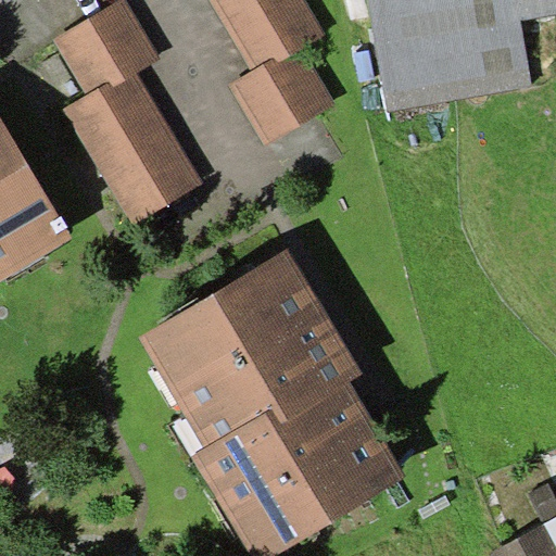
[(86,95),(63,108),(134,224),(203,181),(137,73),(161,59),(125,0),(117,0),(52,39),(86,95)]
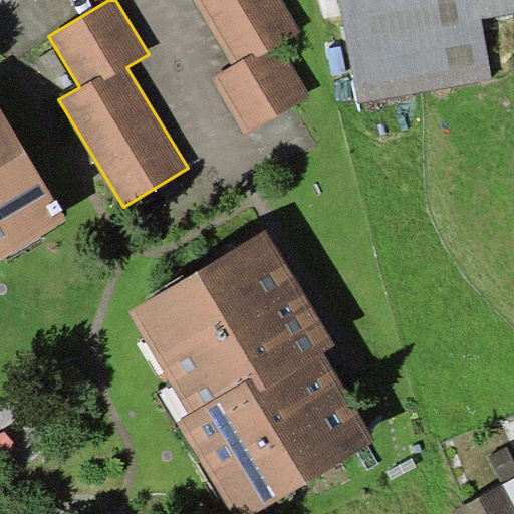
[(302,30),(283,0),(195,0),(234,64),(212,77),(246,134),(309,95),(278,44),(302,30)]
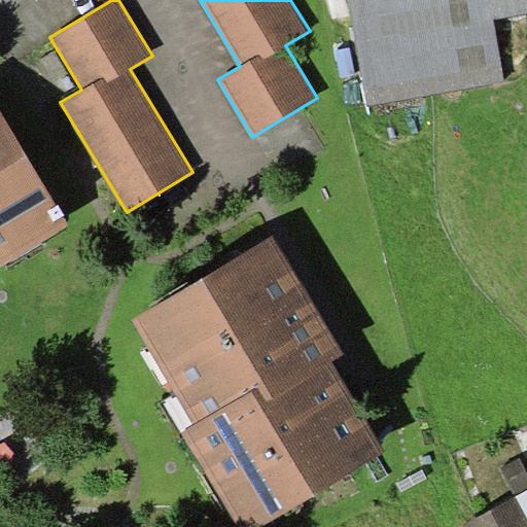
[(526,0),(350,0),(370,105),(506,80),(495,18),(526,11),(526,0)]
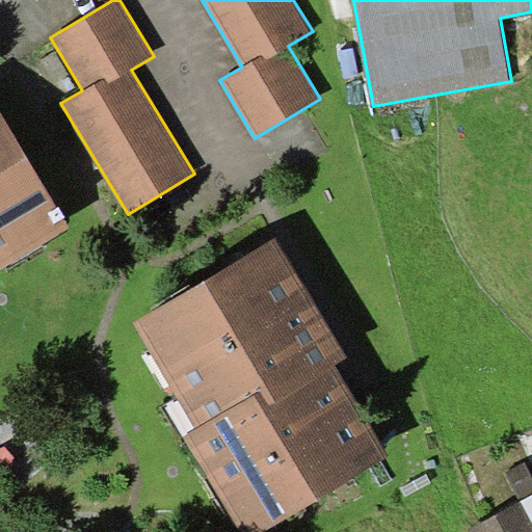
[(0,268),(70,228),(0,111),(0,268)]
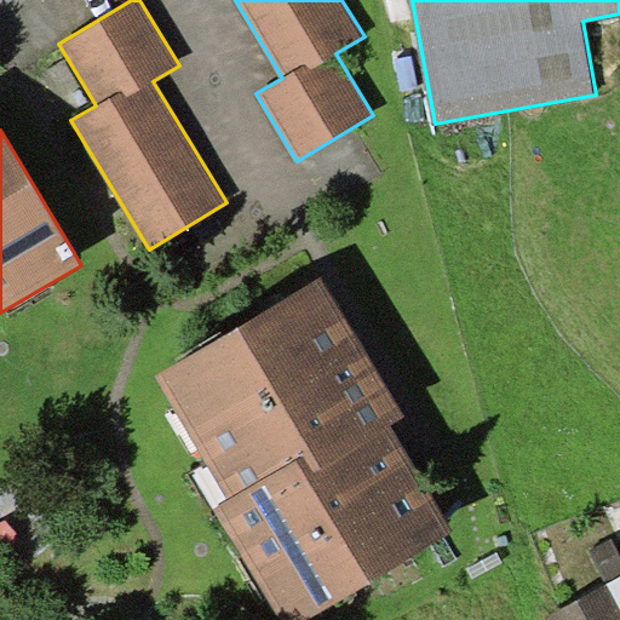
[(321,276),(154,374),(228,498),(214,506),(282,619),(299,619),(452,529),(390,425),(405,417),(321,276)]
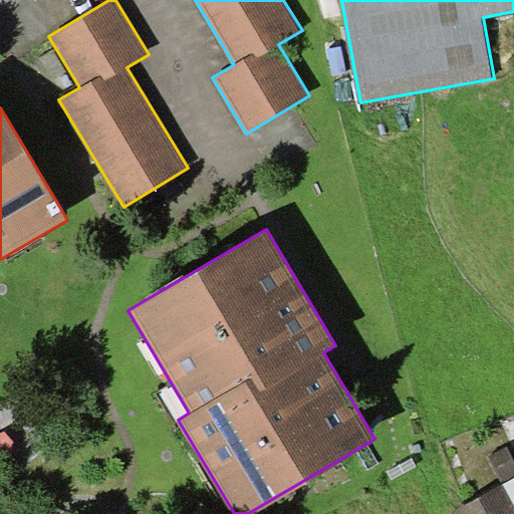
[(505,483),(513,477),(513,458),(508,447),(491,456),(505,483)]
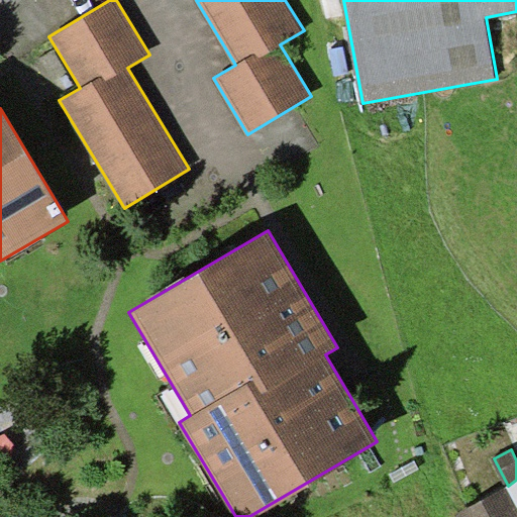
[(516,516),(516,480),(508,486),(456,513),(458,516),(516,516)]
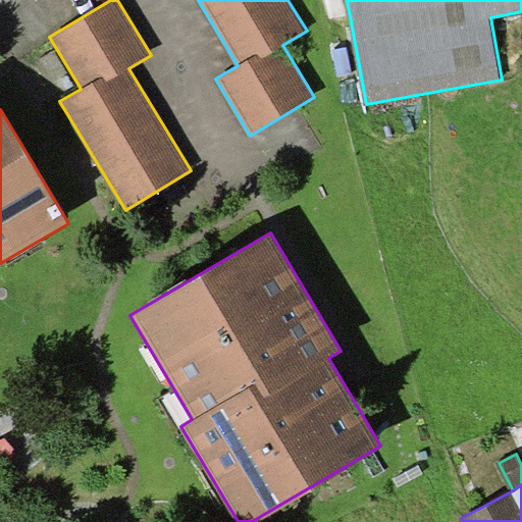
All buildings are outlined.
